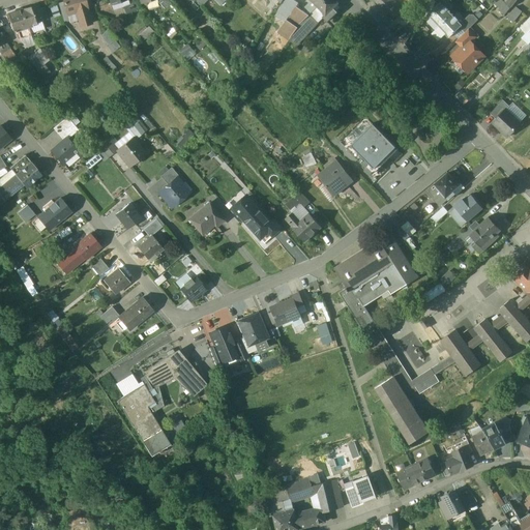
[(84,0),(63,0),(64,2),(68,15),(69,15),(77,12),(81,27),(91,24),(84,0)]
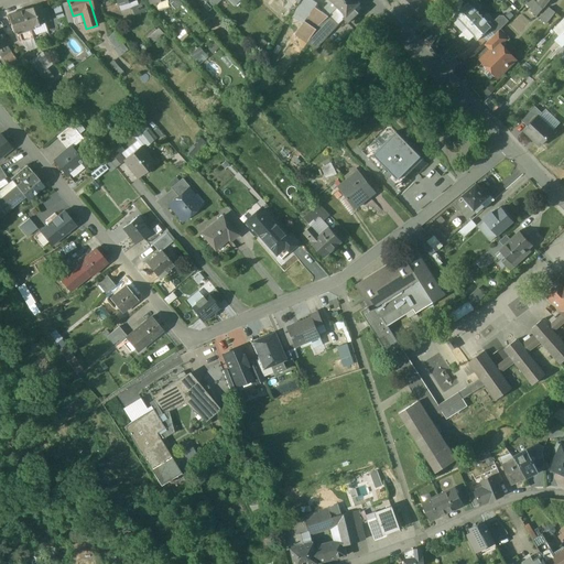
[(140,0),(134,0),(129,2),(134,14),(144,11),(140,0)]
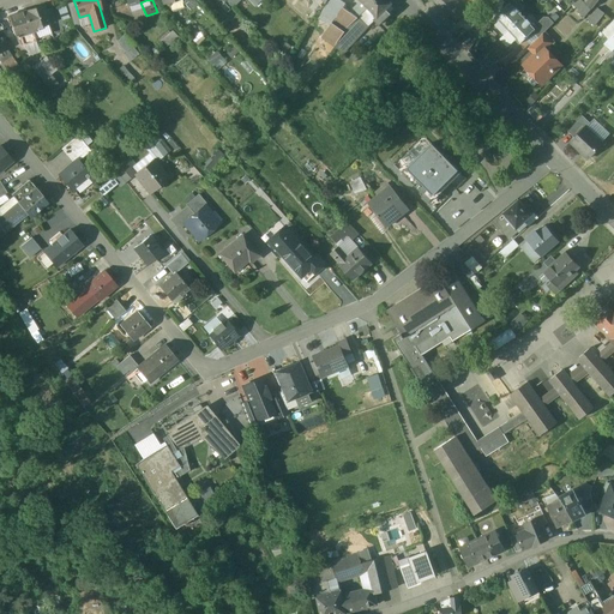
[(345,2),(342,0),(330,0),(324,11),(320,17),(331,24),(344,6),(345,2)]
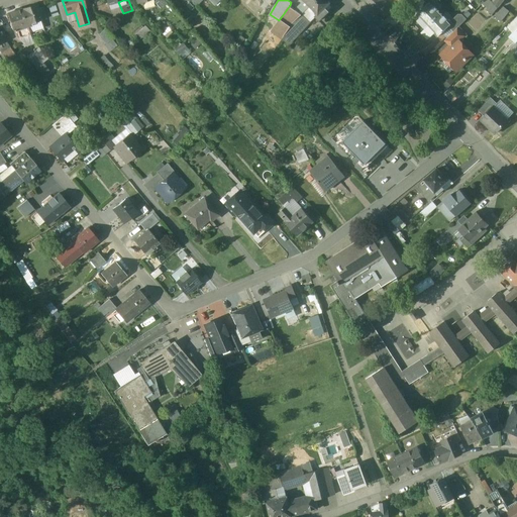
[(304,0),(303,0),(296,8),(302,13),(303,12),(310,5),(304,0)]
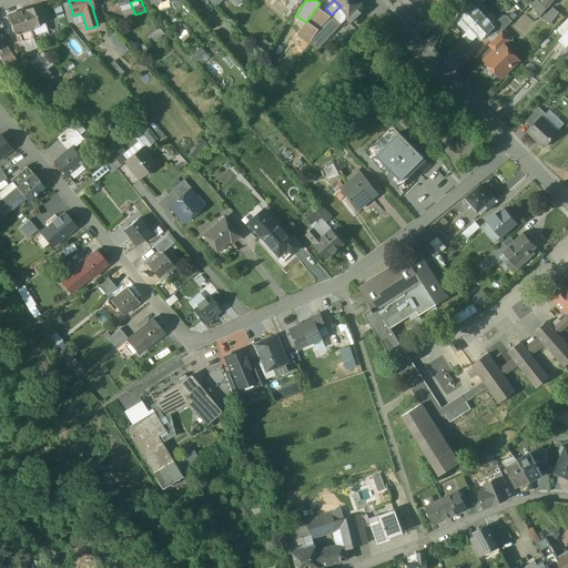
[(361,0),(346,0),(341,6),(347,12),(350,14),(357,7),(363,2),(361,0)]
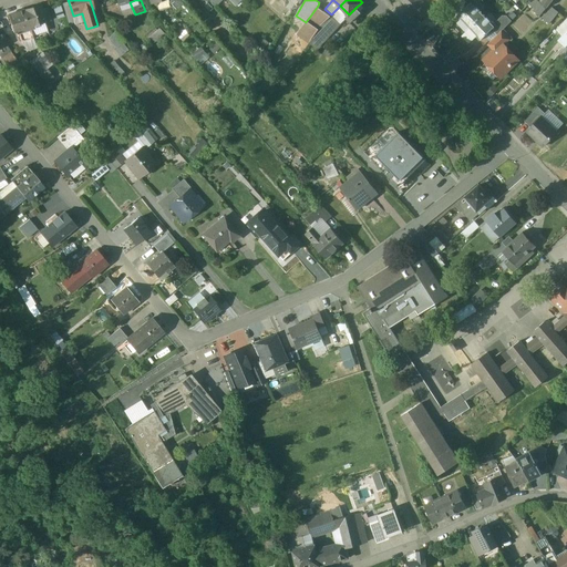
[(426,7),(419,0),(415,0),(409,8),(422,20),(430,11),(426,7)]
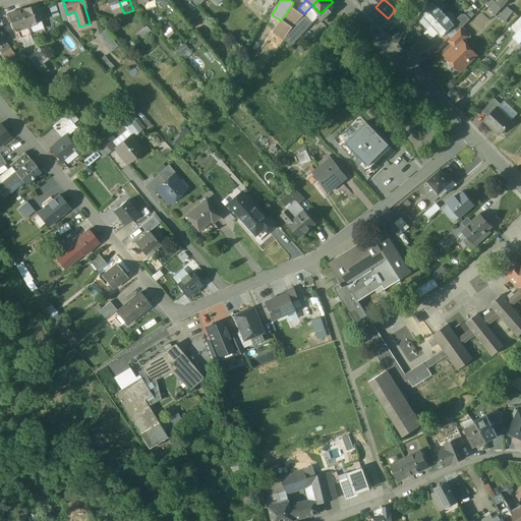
[(63,2),(57,3),(63,21),(69,19),(68,14),(67,14),(63,2)]
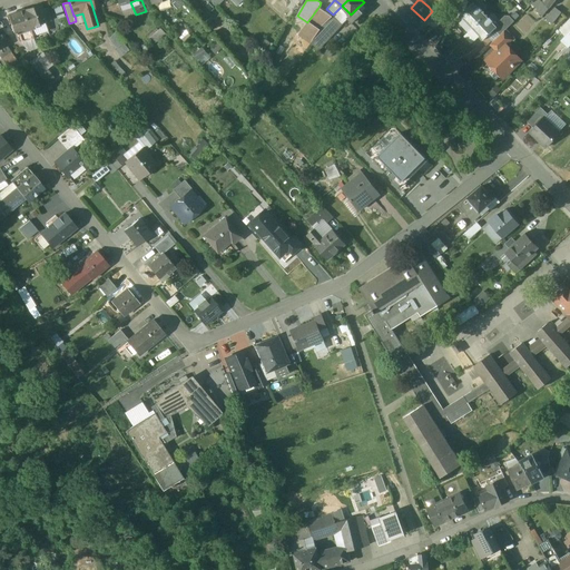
[(369,7),(364,2),(359,7),(363,12),(369,7)]
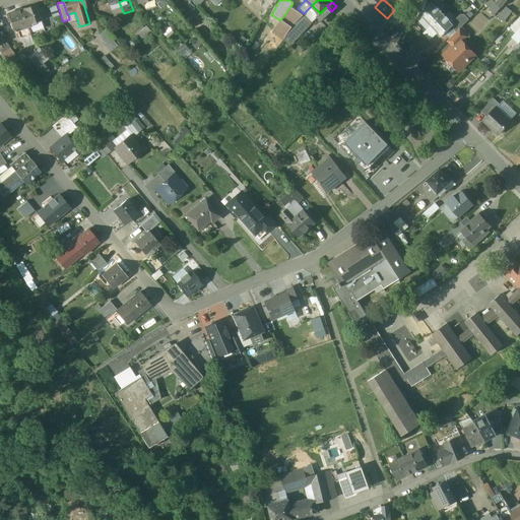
[(432,2),(430,4),(428,9),(425,8),(419,14),(423,18),(419,20),(427,28),(443,13),(440,10),(441,9),(437,5),(437,6),(434,2),(433,2),(432,2)]
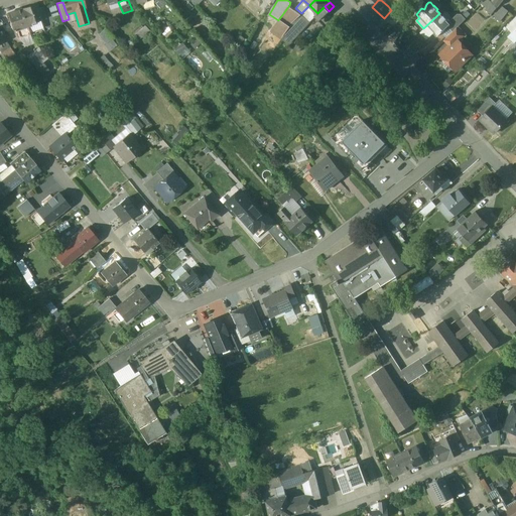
[(37,3),(21,9),(27,26),(43,20),(39,10),(37,3)]
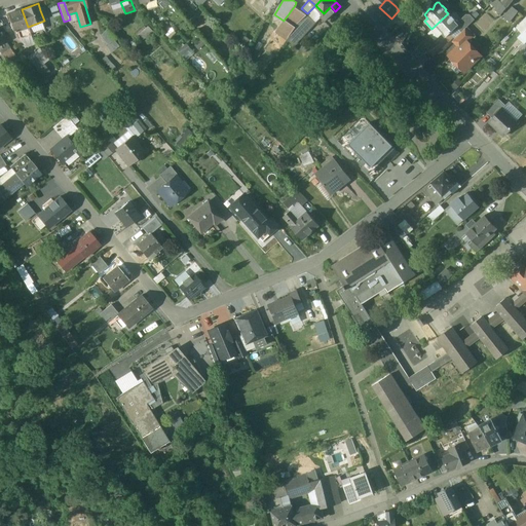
[(55,4),(48,6),(53,16),(60,14),(55,4)]
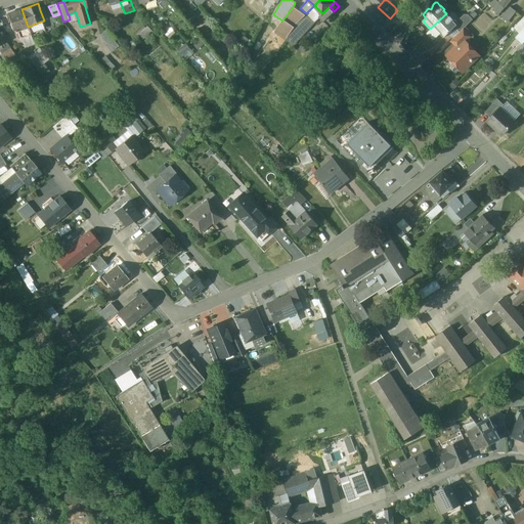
[(282,20),(276,31),(287,38),(299,19),(306,13),(300,8),(294,5),(282,20)]
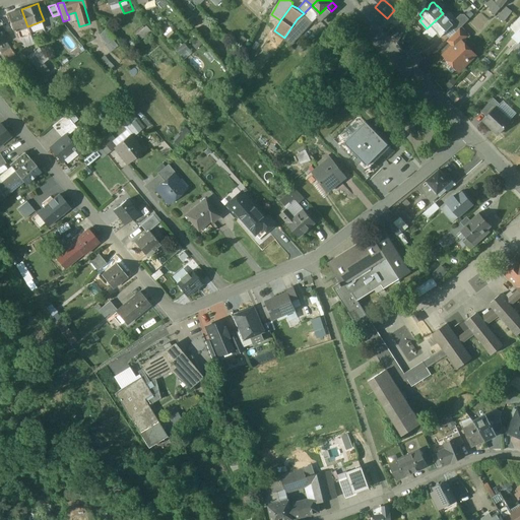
[(312,5),(305,12),(311,17),(315,13),(318,11),(312,5)]
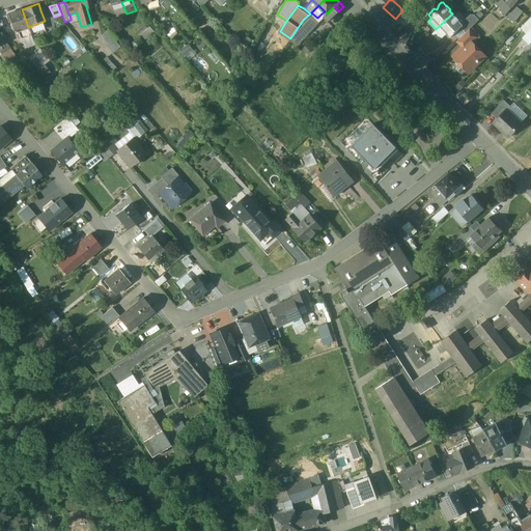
[(334,6),(327,14),(330,17),(331,18),(338,11),(334,6)]
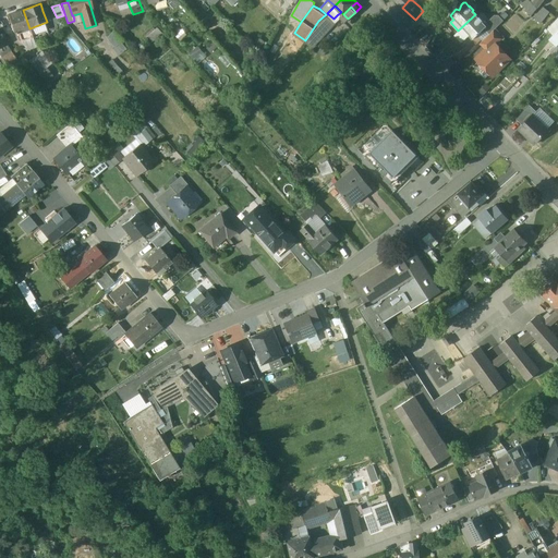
[(543,8),(534,19),(541,24),(549,12),(543,8)]
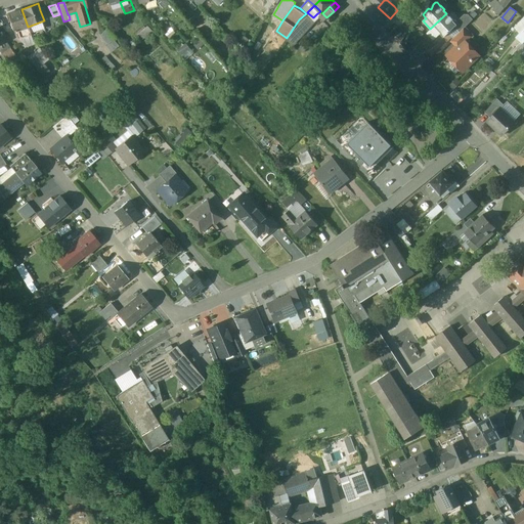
[(22,9),(7,14),(13,32),(16,30),(19,39),(31,35),(28,27),(22,9)]
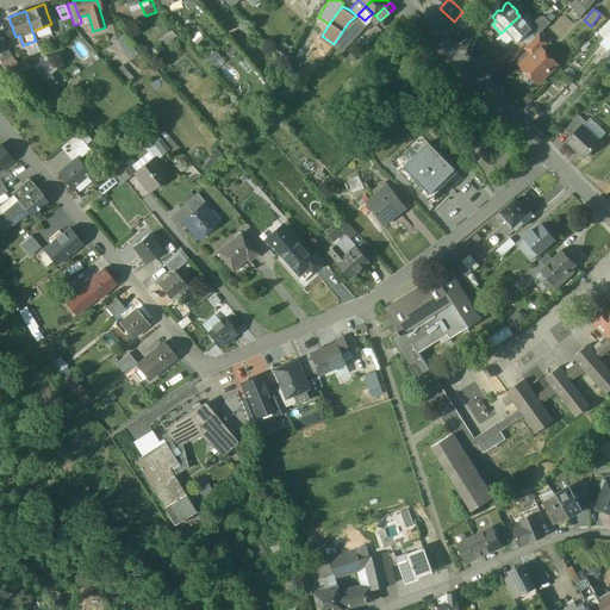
[(365,20),(358,14),(356,16),(348,23),(332,47),(340,51),(365,25),(365,20)]
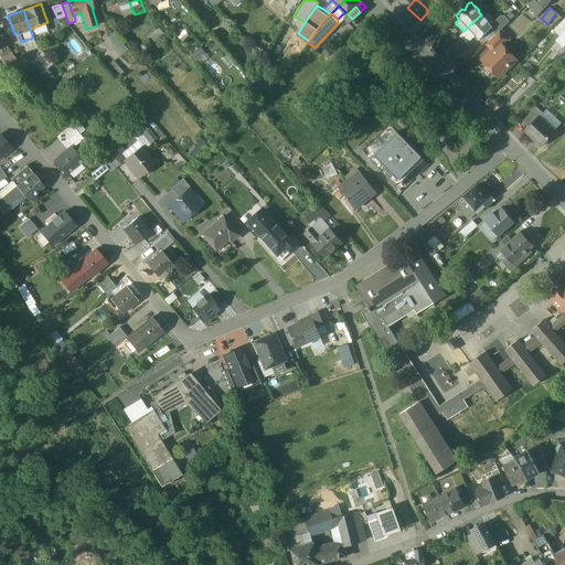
[(481,14),(464,31),(471,40),(476,36),(479,41),(486,34),(484,31),(491,29),(492,28),(493,27),(491,25),(489,22),(490,22),(486,17),(484,18),(481,14)]
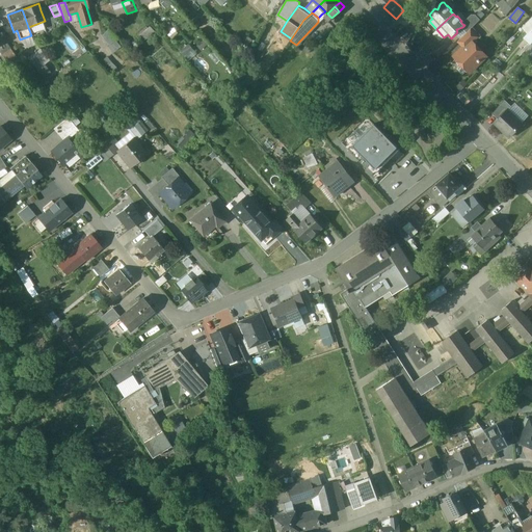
[(472,15),(462,24),(464,25),(463,26),(469,31),(471,28),(480,20),(475,15),(472,15)]
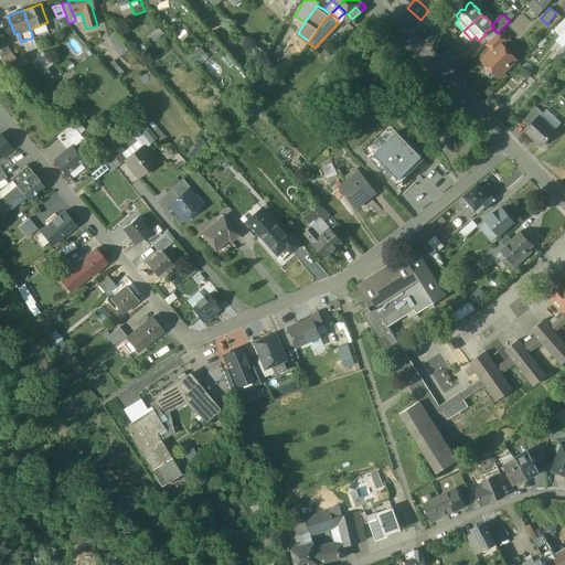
[(564,20),(524,64),(537,75),(550,62),(550,63),(564,45),(564,20)]
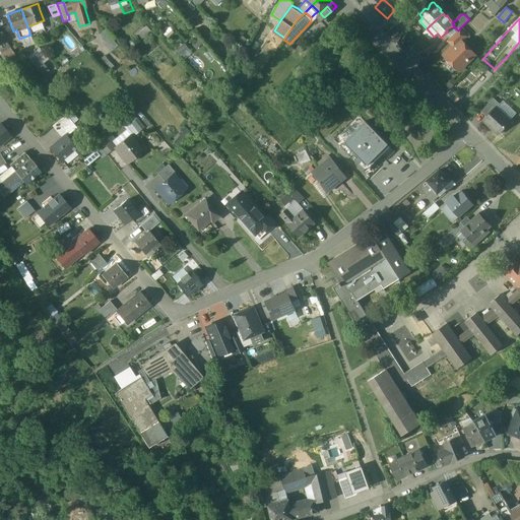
[(468,36),(460,27),(458,30),(447,41),(453,47),(460,40),(462,42),(468,36)]
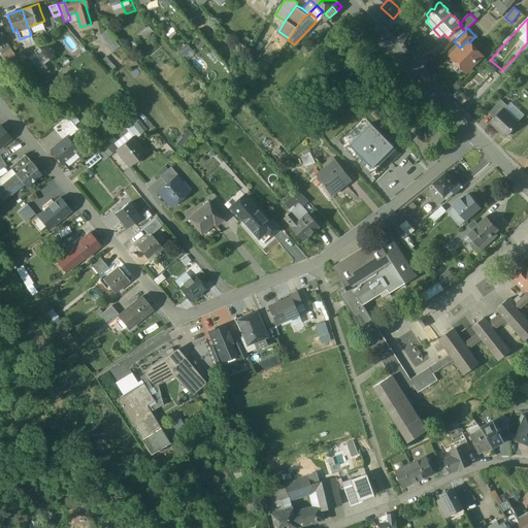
[(112,52),(120,45),(106,29),(99,35),(112,52)]
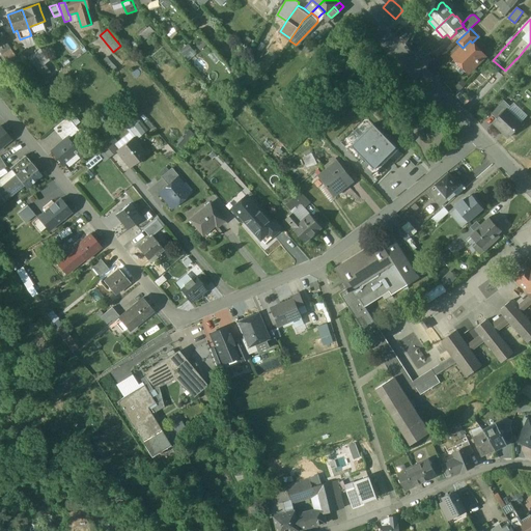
[(31,35),(20,39),(26,47),(28,48),(29,47),(35,45),(35,44),(33,40),(31,35)]
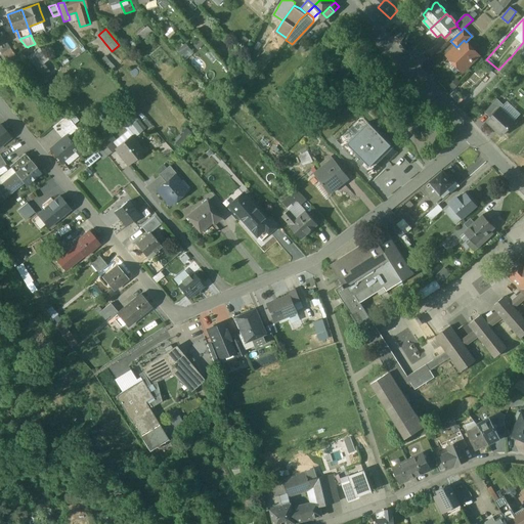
[(456,47),(447,55),(463,72),(473,61),(479,55),(466,42),(464,40),(456,47)]
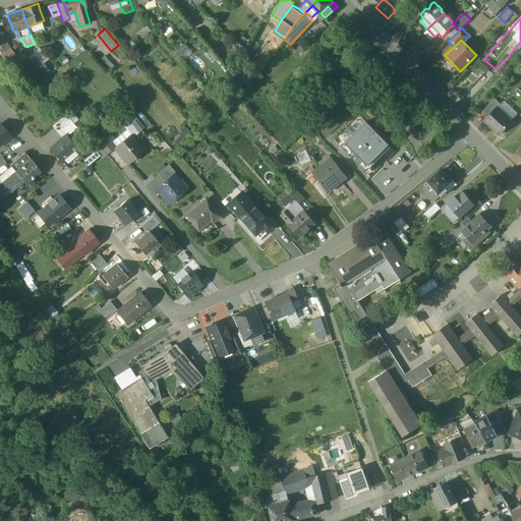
[(416,41),(404,47),(411,61),(423,55),(416,41)]
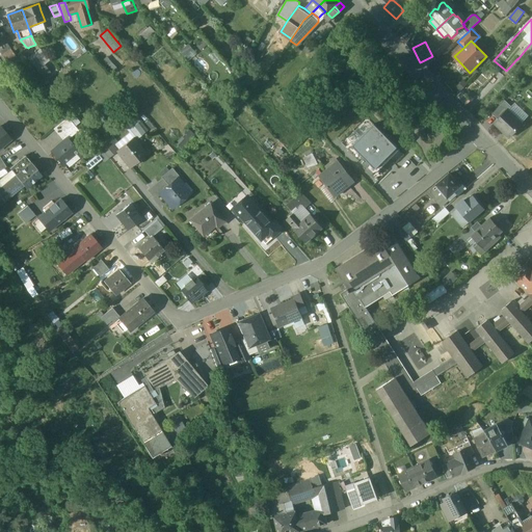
[(180,50),(187,60),(196,54),(189,43),(180,50)]
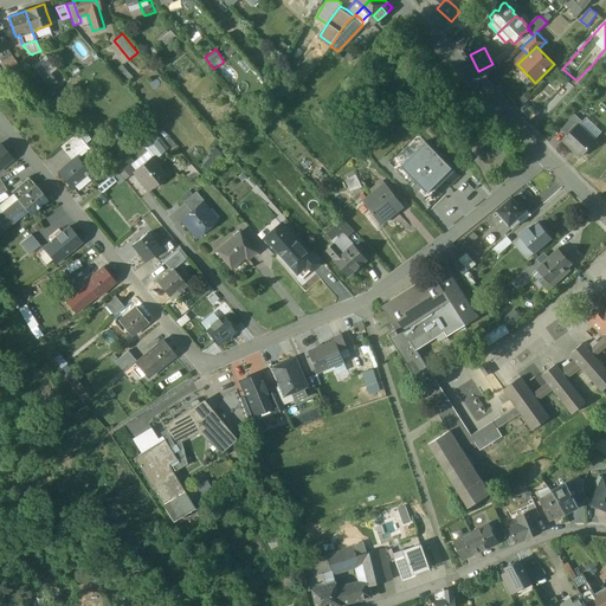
[(6,51),(0,52),(0,62),(7,72),(17,65),(11,57),(7,50),(6,50),(6,51)]
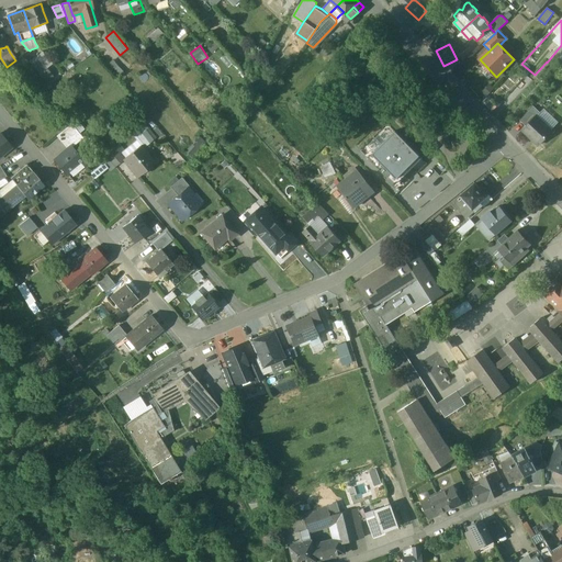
[(54,63),(43,51),(36,56),(47,69),(54,63)]
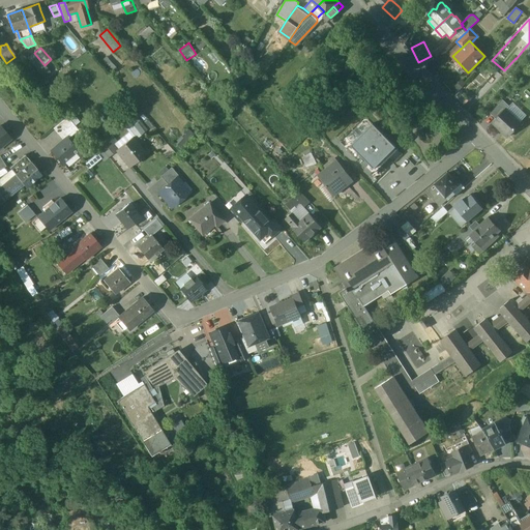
[(45,65),(34,53),(28,58),(37,70),(45,65)]
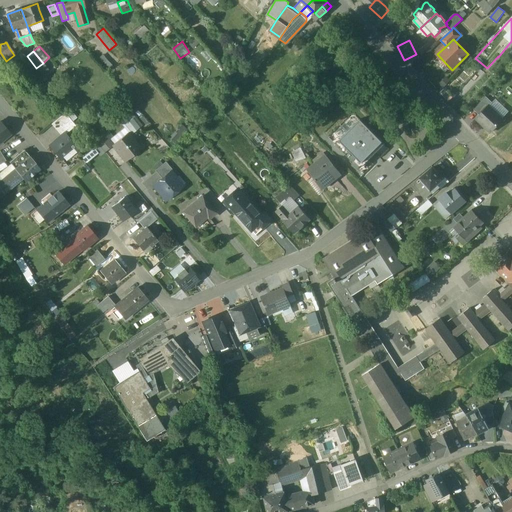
[(475,58),(473,57),(468,62),(478,71),(484,71),(487,68),(475,58)]
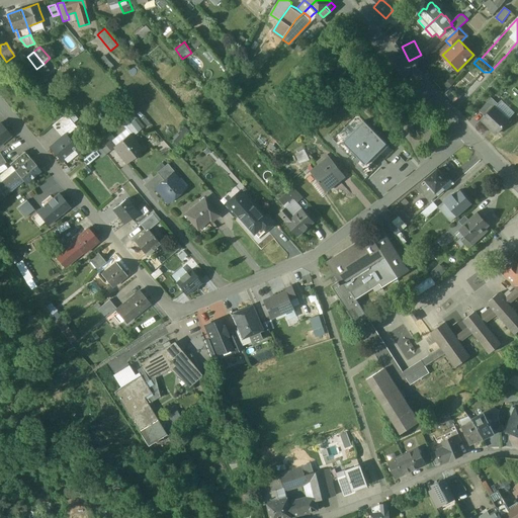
[(473,63),(458,80),(460,82),(458,84),(464,89),(465,87),(467,89),(484,72),(473,63)]
